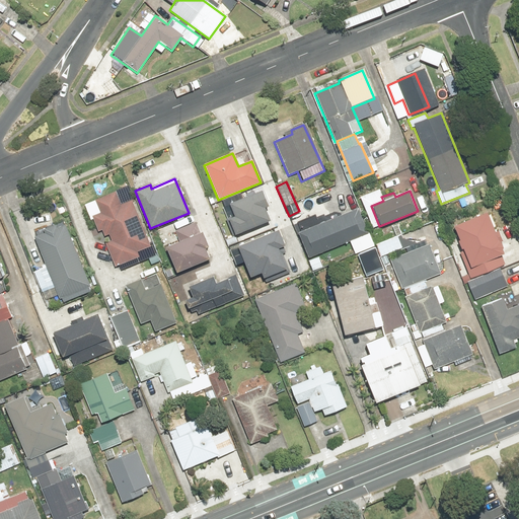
[(266,207),(260,192),(228,205),(233,217),(227,220),(233,235),(268,221),(263,208),(266,207)]
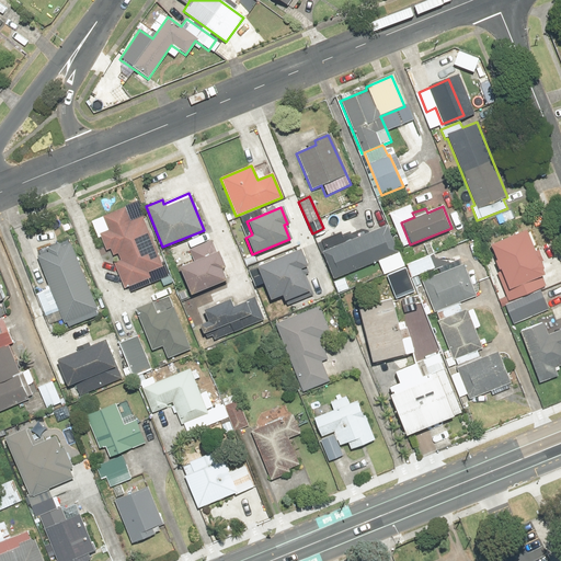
[(161,266),(141,217),(130,222),(125,209),(104,217),(110,230),(99,235),(105,251),(111,250),(113,255),(117,253),(121,261),(114,263),(125,289),(150,278),(147,272),(161,266)]
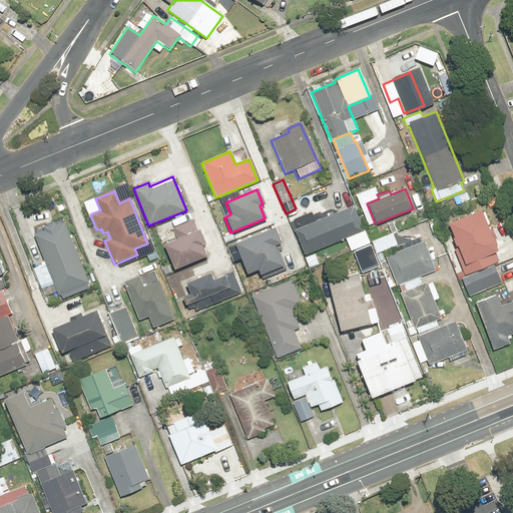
[(295,221),(298,229),(294,231),(304,255),(363,231),(353,206),(314,222),(311,215),(295,221)]
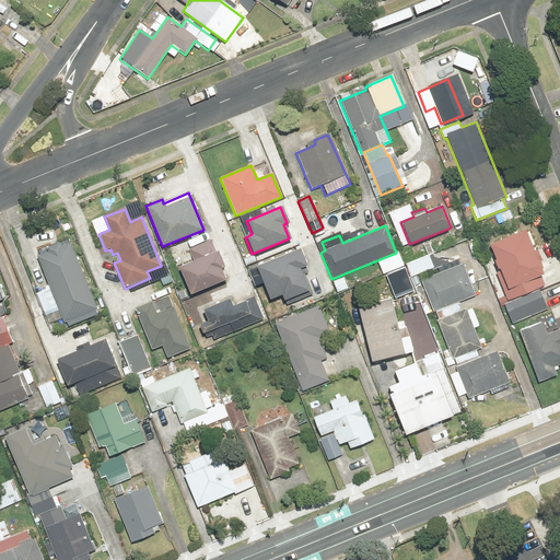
[(506,303),(537,290),(543,288),(538,277),(543,275),(537,263),(541,260),(537,248),(532,251),(523,231),(488,245),(494,260),(489,263),(504,298),(506,303)]
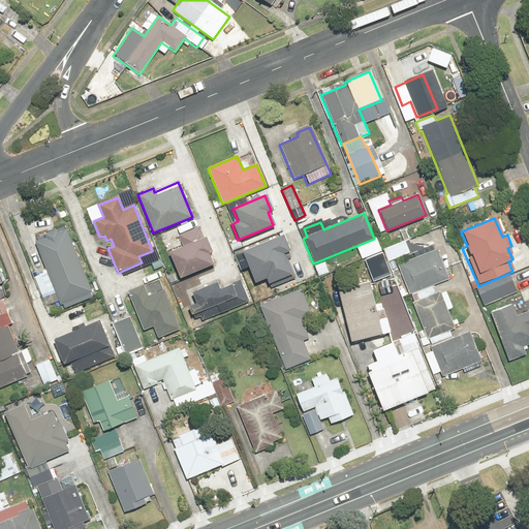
[(182,247),(167,253),(179,280),(211,267),(206,254),(209,253),(196,222),(188,226),(190,230),(178,236),(182,247)]
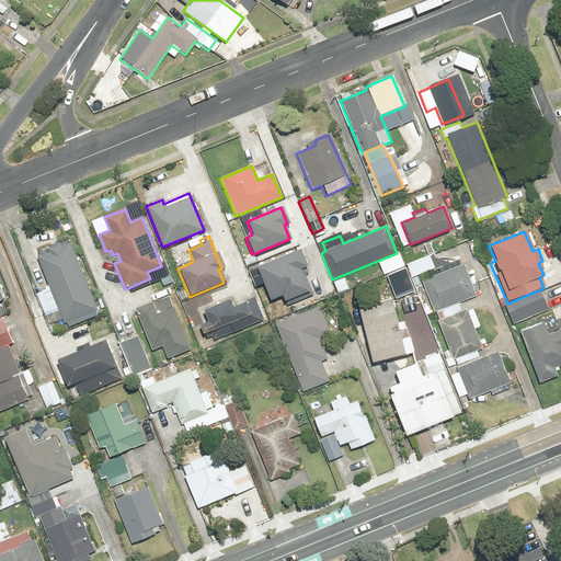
[(423,245),(427,256),(407,265),(408,266),(396,272),(400,283),(435,267),(431,256),(434,254),(428,242),(423,245)]
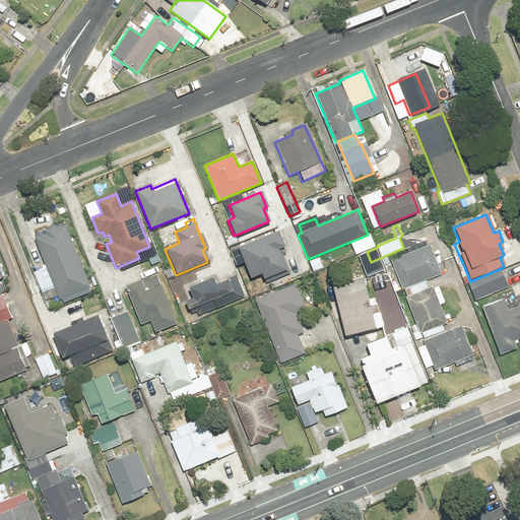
[(34,240),(45,267),(34,272),(42,291),(53,287),(59,300),(61,299),(63,304),(90,293),(64,228),(57,231),(55,226),(44,232),(45,236),(34,240)]
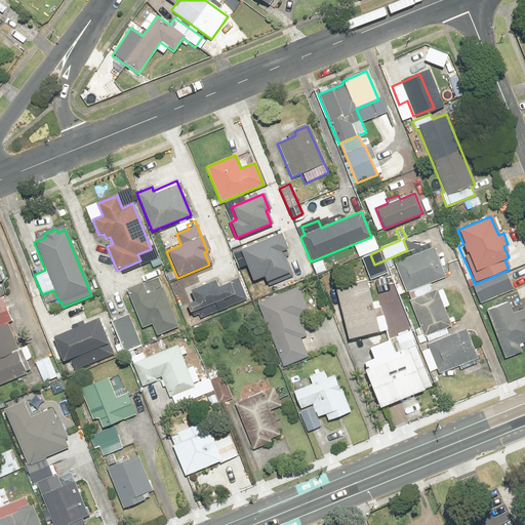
[(281,234),(239,251),(251,281),(261,276),(265,283),(289,273),(280,252),(287,249),(281,234)]
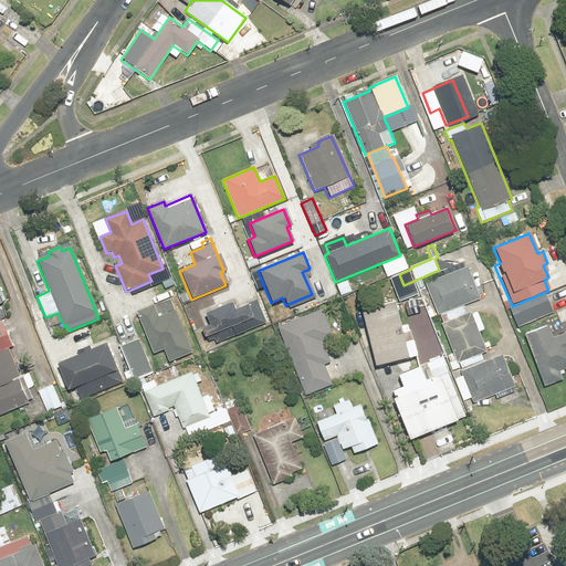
[(404,266),(399,257),(385,263),(389,273),(404,266)]
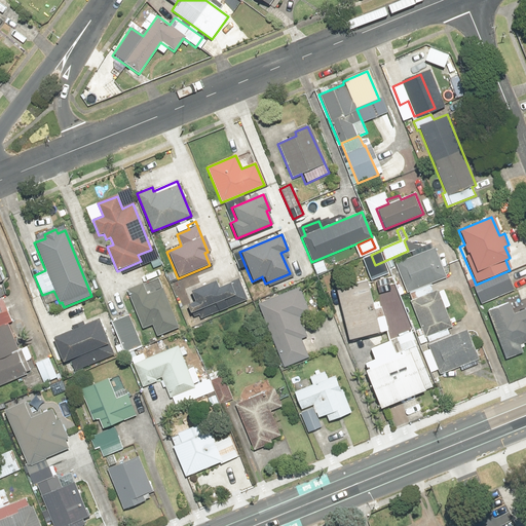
[(409,292),(412,299),(410,300),(424,338),(426,337),(428,343),(427,344),(440,375),(459,367),(461,372),(481,364),(467,330),(449,336),(447,329),(451,328),(444,308),(449,306),(443,291),(437,294),(435,291),(433,292),(429,285),(446,278),(435,248),(431,250),(430,246),(419,250),(420,254),(395,263),(407,293),(409,292)]
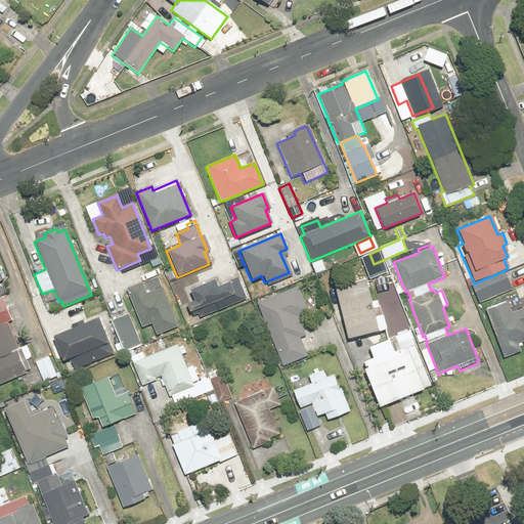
[(474,284),(472,278),(466,281),(469,289),(472,287),(479,304),(511,290),(503,271),(474,284)]
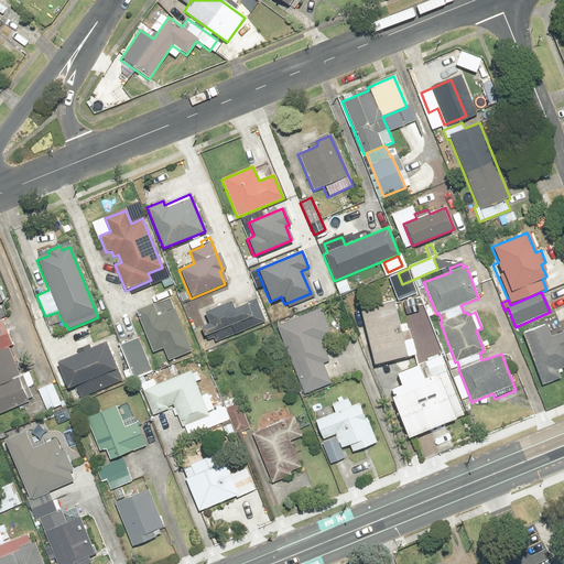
[(266,323),(256,299),(234,307),(231,301),(203,312),(208,324),(199,327),(204,336),(213,333),(216,343),(266,323)]
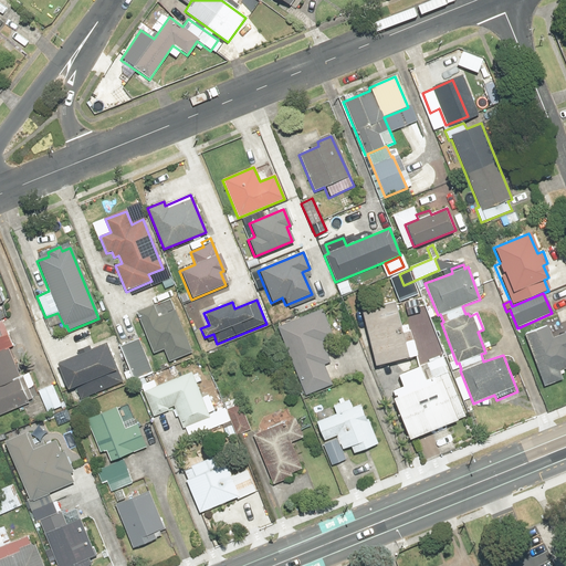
[(394,303),(360,312),(374,367),(407,358),(404,344),(411,342),(408,332),(400,334),(394,303)]
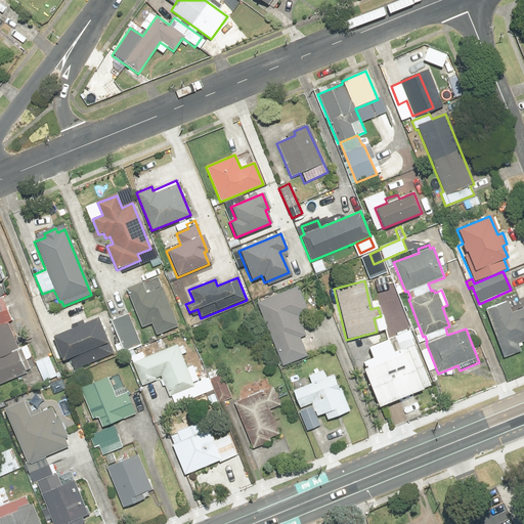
[(141,282),(125,289),(141,329),(151,324),(156,336),(176,326),(161,289),(145,294),(141,282)]
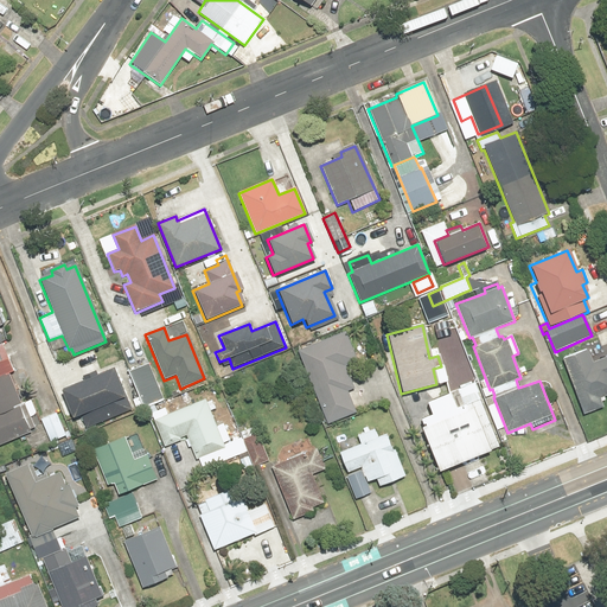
[(345,331),(296,351),(327,425),(356,413),(346,391),(353,388),(344,366),(357,362),(345,331)]
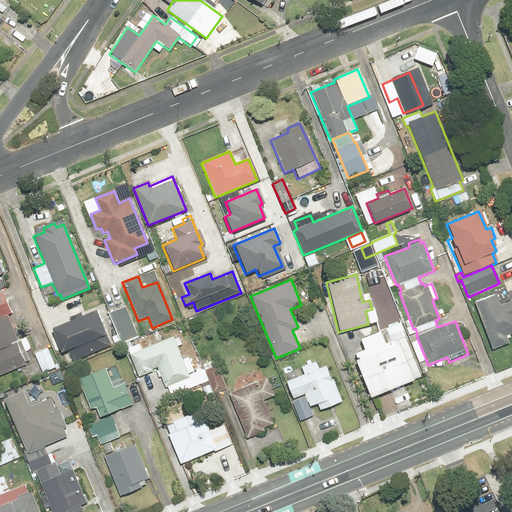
[(0,374),(25,365),(5,316),(10,314),(1,291),(0,291),(0,374)]
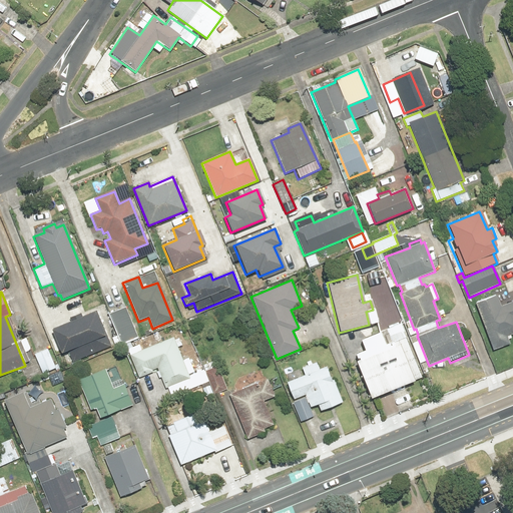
[(496,295),(475,303),(493,350),(510,344),(507,337),(512,334),(512,308),(503,313),(496,295)]
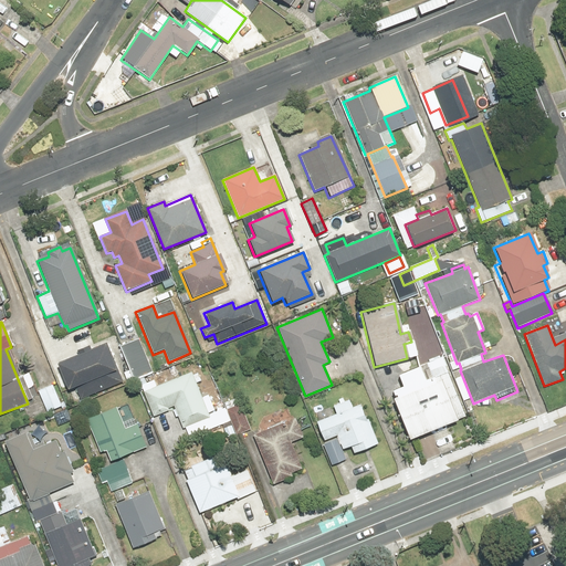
[(138,339),(119,347),(134,380),(153,373),(138,339)]
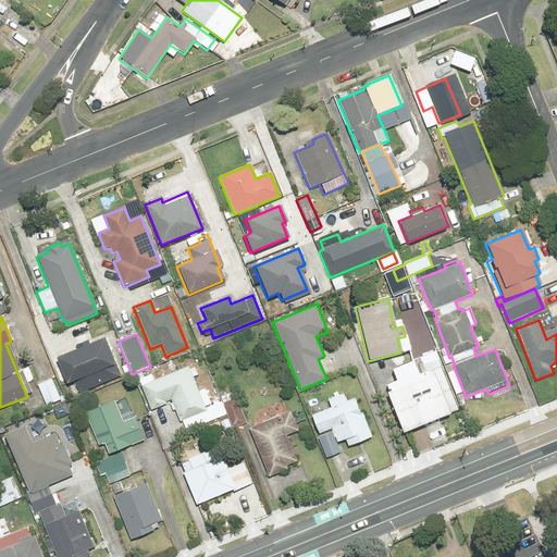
[(102,339),(88,345),(87,342),(76,346),(78,349),(56,359),(66,385),(73,382),(77,393),(118,375),(102,339)]
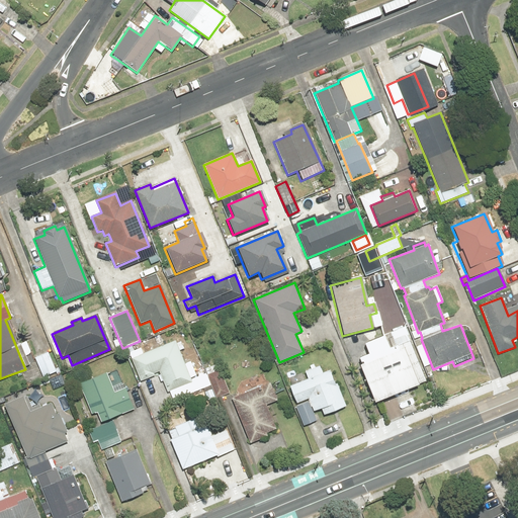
[(376,323),(382,337),(363,345),(367,354),(357,358),(360,365),(358,366),(373,403),(425,380),(403,328),(394,332),(387,318),(376,323)]
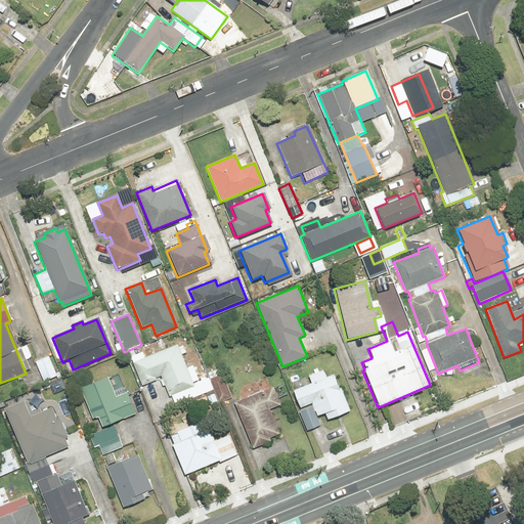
[(186,368),(177,346),(145,358),(143,352),(130,357),(141,387),(157,381),(156,378),(160,377),(168,397),(171,396),(174,403),(191,396),(189,390),(194,388),(192,383),(198,381),(191,366),(186,368)]
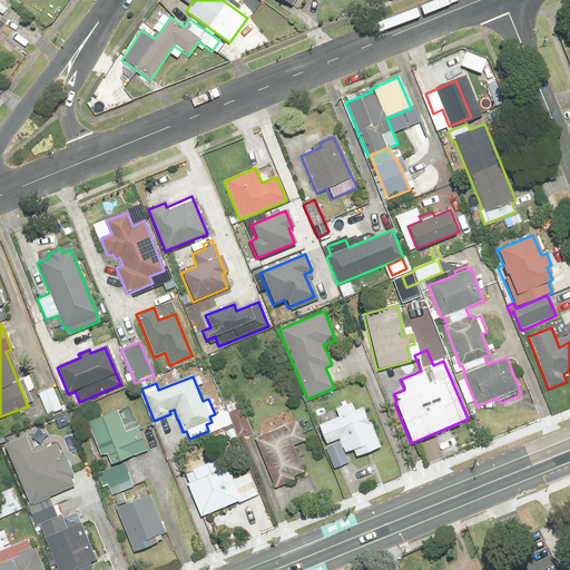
[(61,409),(52,387),(38,394),(47,415),(61,409)]
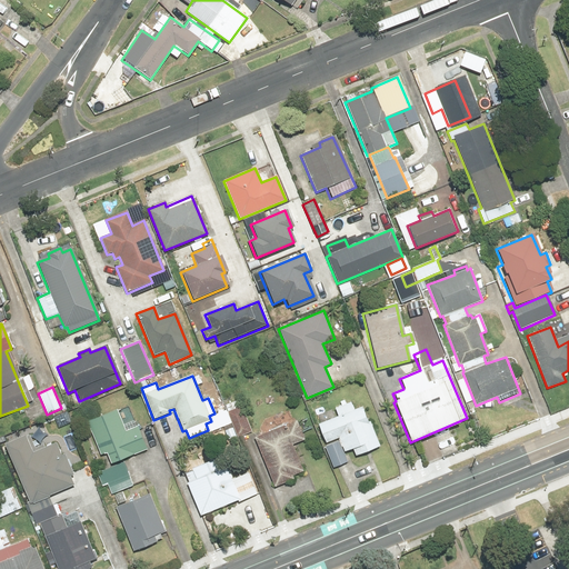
[(251,431),(238,400),(223,407),(231,426),(225,428),(229,440),(251,431)]
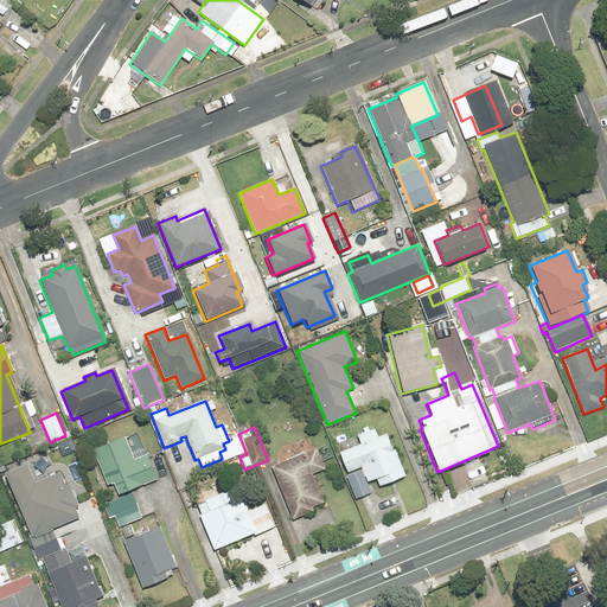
[(360,445),(338,454),(355,500),(372,493),(369,483),(374,480),(377,487),(404,477),(388,434),(379,438),(376,429),(357,436),(360,445)]
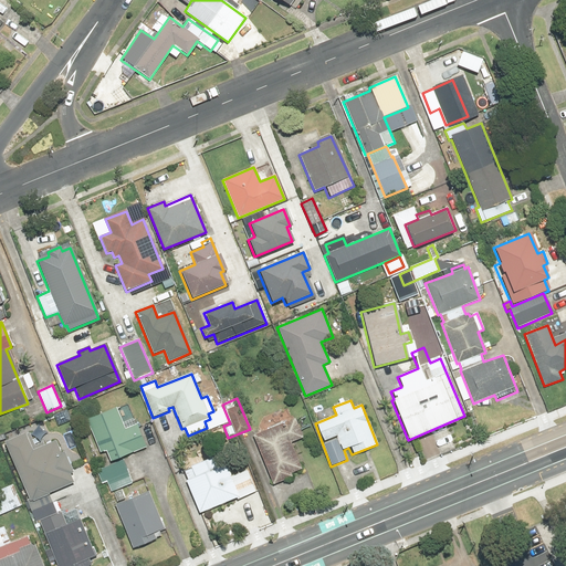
[(116,407),(86,420),(100,453),(104,451),(109,462),(145,448),(134,419),(122,423),(116,407)]
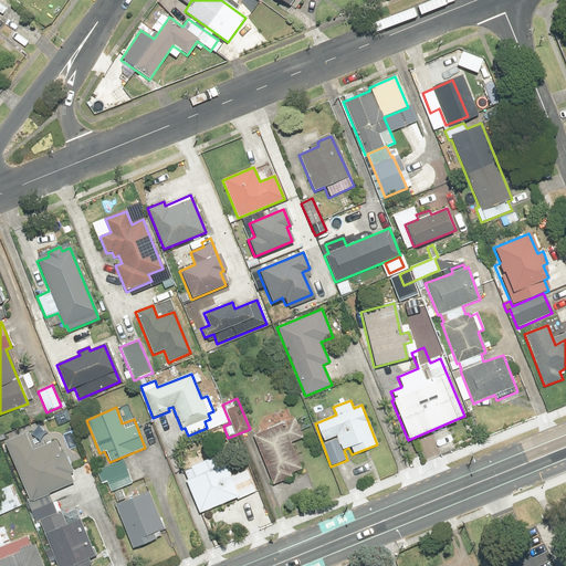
[(294,419),(253,436),(273,485),(292,478),(290,474),(301,470),(290,442),(302,438),(294,419)]
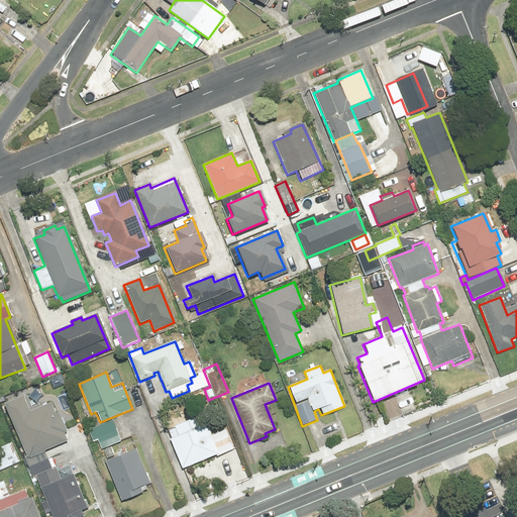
[(26,394),(3,403),(26,458),(67,441),(63,433),(66,432),(58,415),(56,415),(49,402),(32,409),(26,394)]
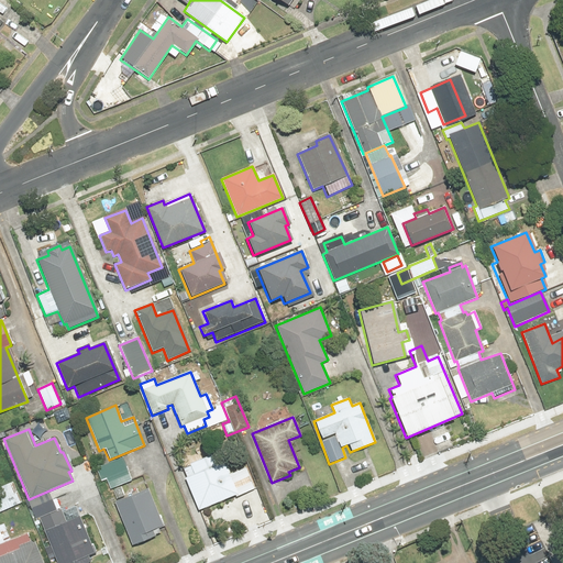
[(187,477),(184,478),(198,511),(234,496),(235,498),(254,489),(245,467),(230,473),(224,461),(217,464),(213,454),(183,467),(187,477)]
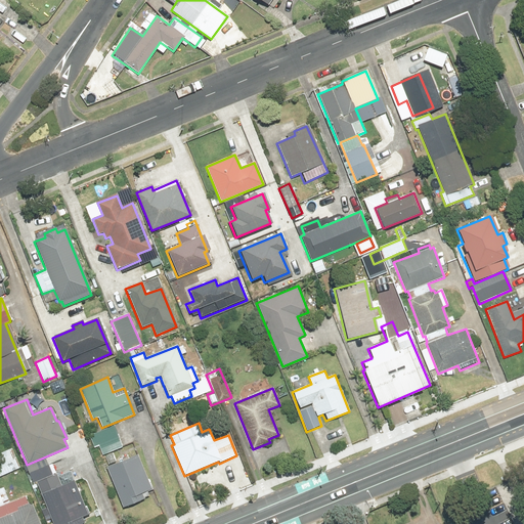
[(123,447),(114,426),(88,436),(94,449),(99,447),(103,455),(123,447)]
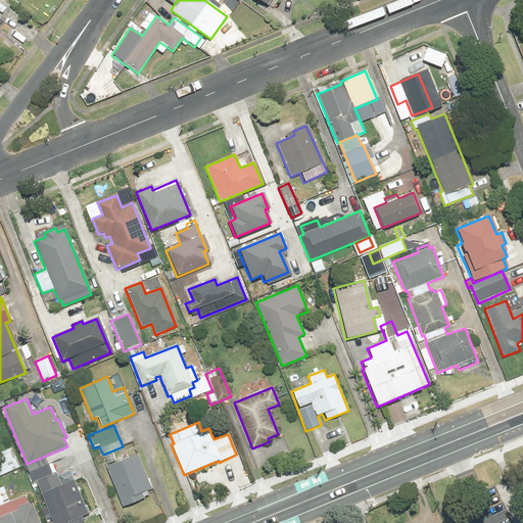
[(20,467),(12,448),(0,453),(0,475),(0,476),(20,467)]
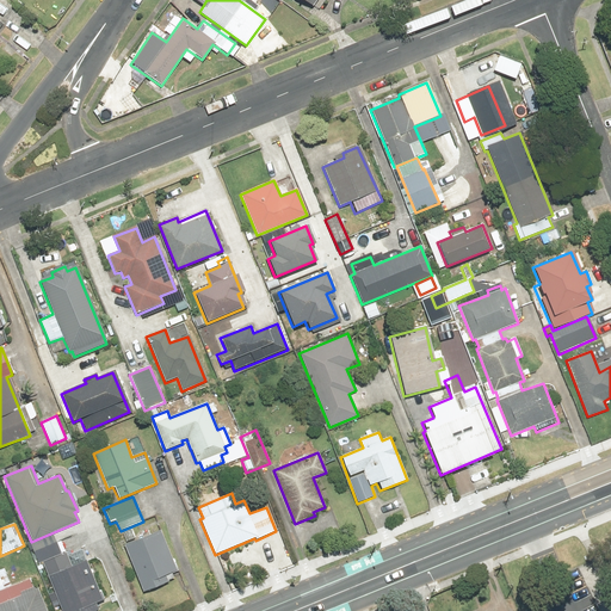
[(159,529),(135,539),(130,529),(121,534),(125,543),(122,545),(143,593),(173,579),(171,573),(178,569),(159,529)]
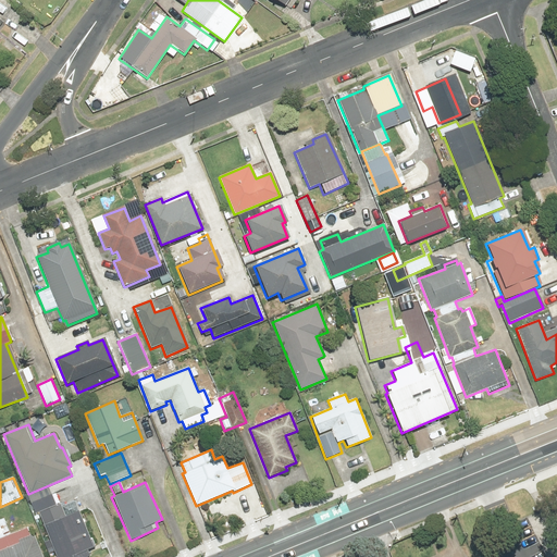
[(38,512),(56,506),(50,491),(28,499),(35,515),(38,512)]
